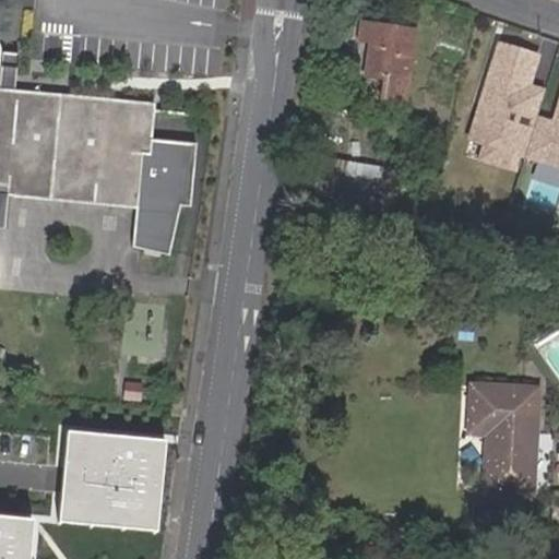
[(416,31),(361,22),(359,39),(369,42),(365,75),(383,79),(381,98),(407,102),(416,31)]
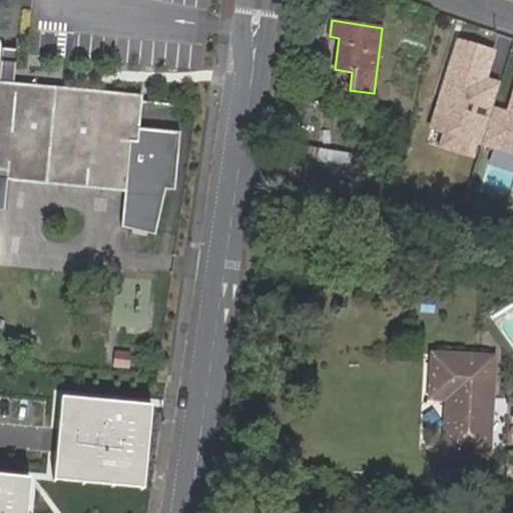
[(496,48),(455,35),(426,127),(512,153),(512,91),(507,110),(492,105),(500,79),(488,75),(496,48)]
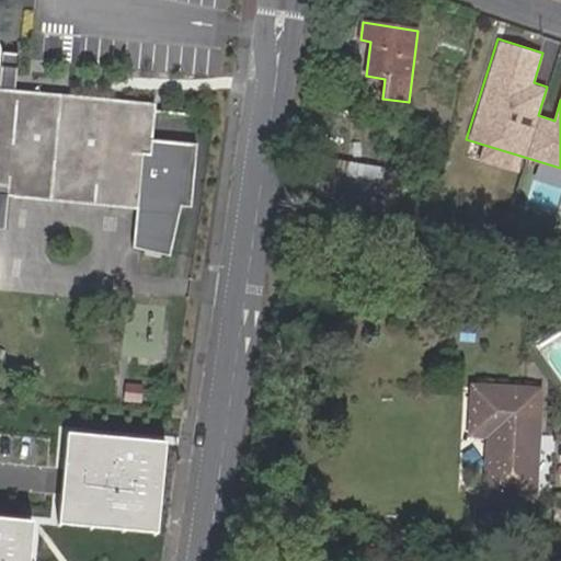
[(0,193),(132,207),(150,209),(150,201),(139,199),(144,161),(155,162),(156,144),(160,107),(0,89),(0,193)]
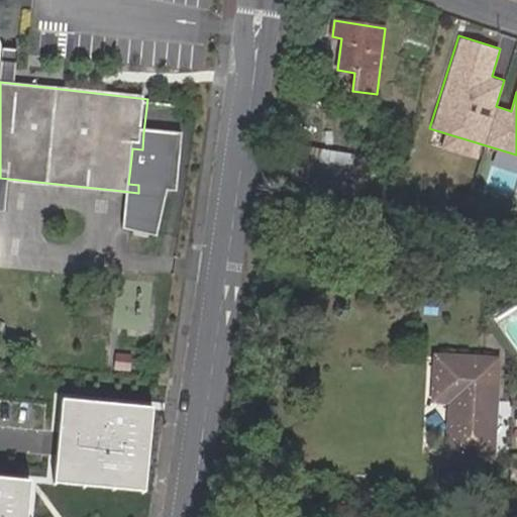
[(149,239),(161,193),(171,194),(177,136),(143,132),(142,149),(132,148),(128,184),(138,185),(138,193),(121,191),(117,230),(149,239)]
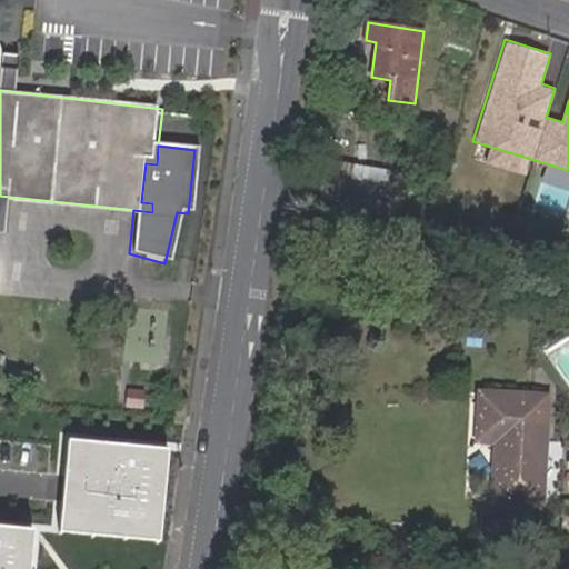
[(387,171),(327,160),(321,190),(381,202),(387,171)]
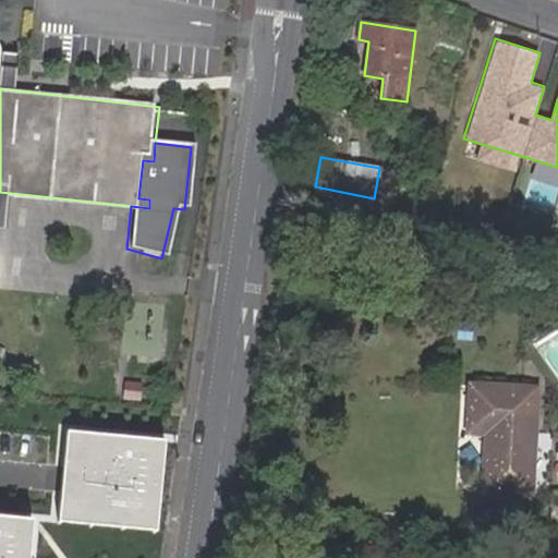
[(537,388),(470,384),(468,433),(485,435),(482,492),(508,494),(532,495),(537,388)]
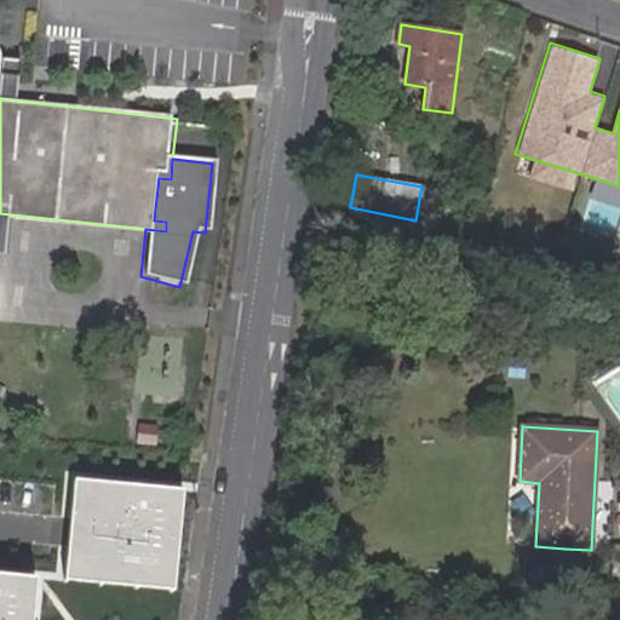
[(78,619),(91,449),(32,445),(18,619),(78,619)]
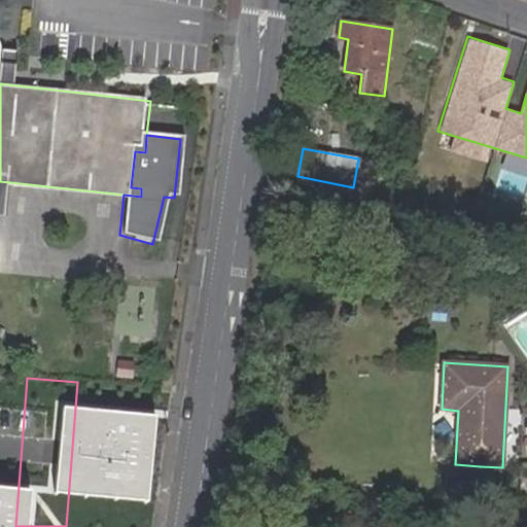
[(501,488),(502,467),(480,466),(479,487),(501,488)]
